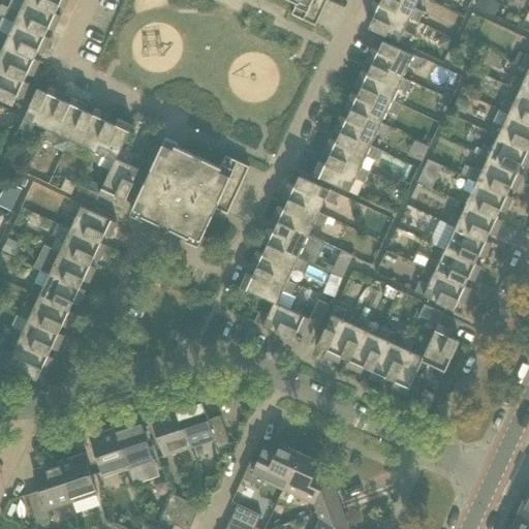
[(57,12),(28,0),(25,0),(20,10),(11,7),(6,18),(16,22),(45,35),(50,28),(55,30),(62,16),(57,12)]
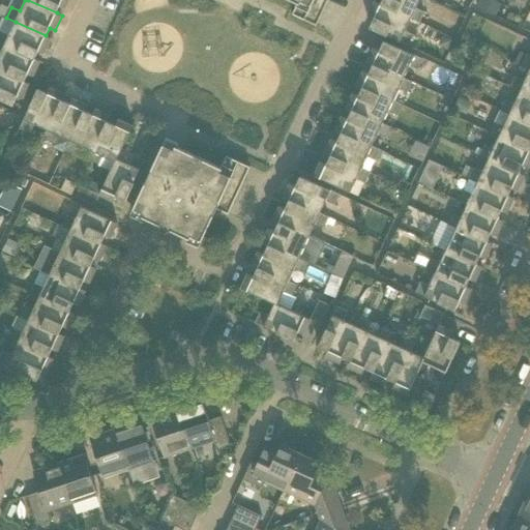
[(28,0),(57,12),(60,5),(65,7),(68,0),(28,0)]
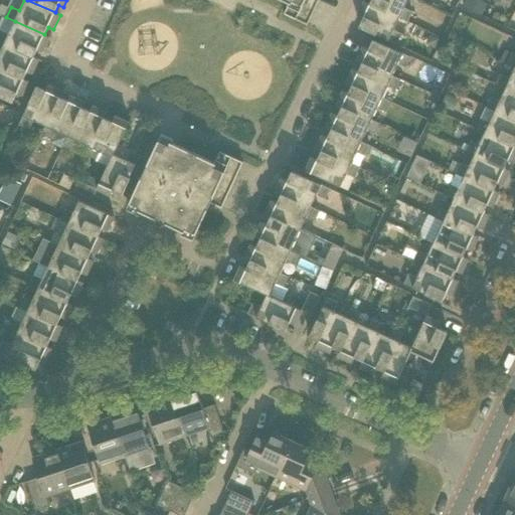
[(285,0),(290,2),(289,5),(285,13),(308,24),(319,0),(285,0)]
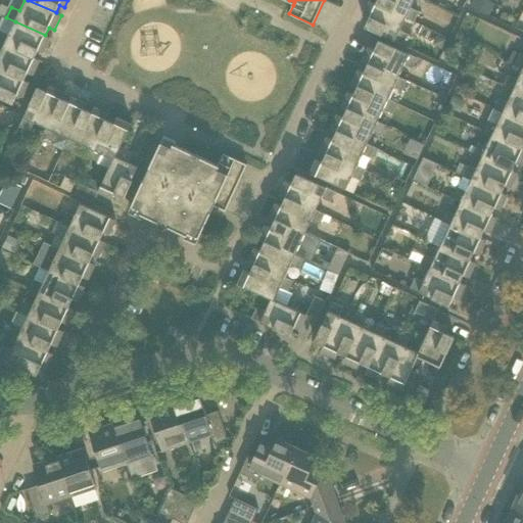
[(370,17),(365,27),(403,45),(409,35),(400,31),(407,17),(407,16),(377,3),(371,0),(365,15),(370,17)]
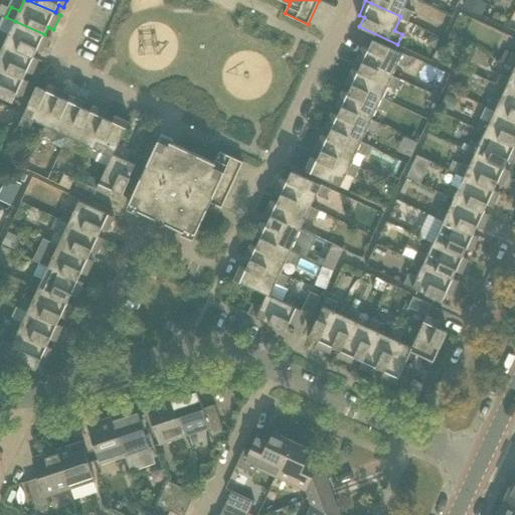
[(371,0),(371,3),(400,16),(400,17),(408,20),(413,10),(405,6),(407,0),(371,0)]
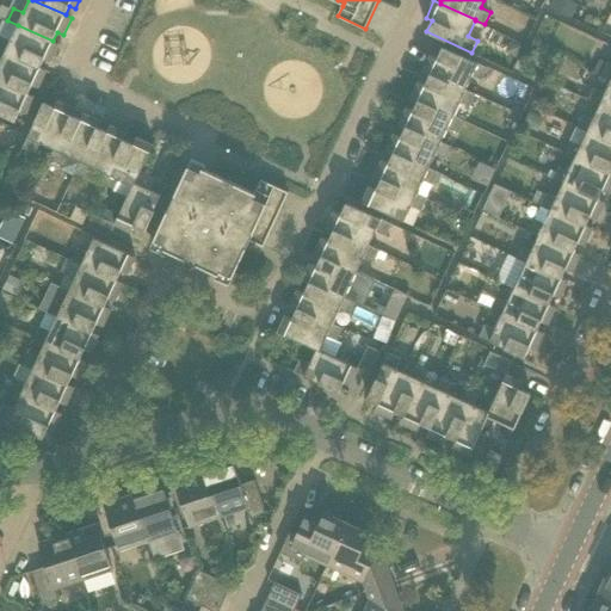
[(573,18),(579,5),(569,0),(551,0),(549,7),(573,18)]
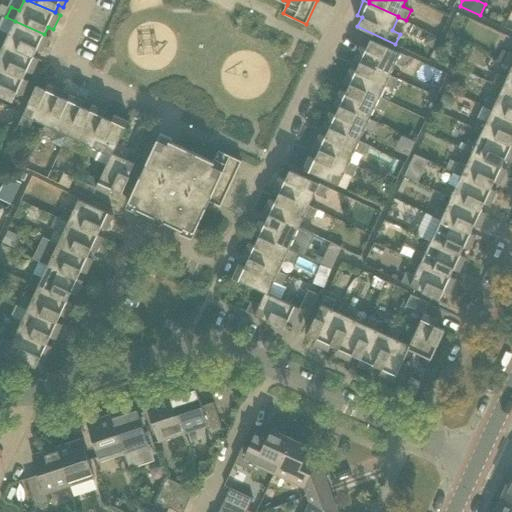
[(44,34),(15,21),(9,32),(1,28),(0,30),(0,40),(4,42),(5,42),(34,56),(38,48),(43,51),(50,37),(44,34)]
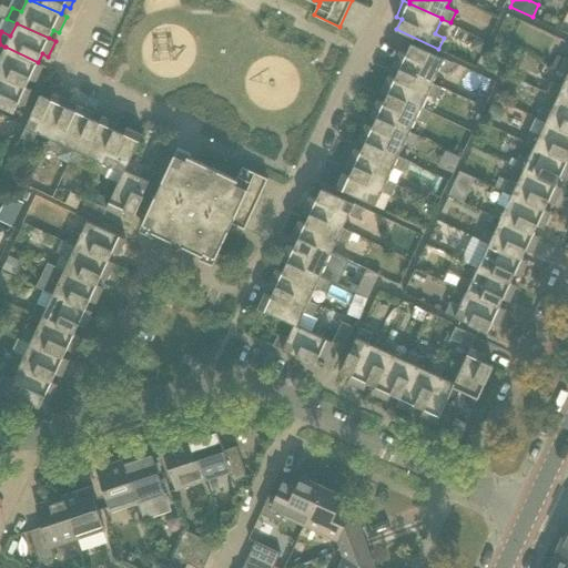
[(407,53),(402,51),(394,67),(399,70),(433,85),(439,70),(448,74),(454,63),(412,43),(407,53)]
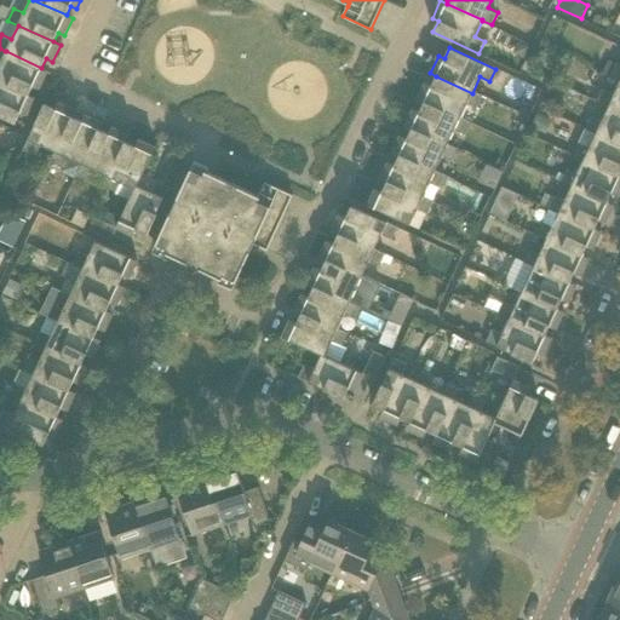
[(0,80),(29,95),(33,85),(40,89),(49,70),(41,68),(6,51),(5,51),(0,63),(0,80)]
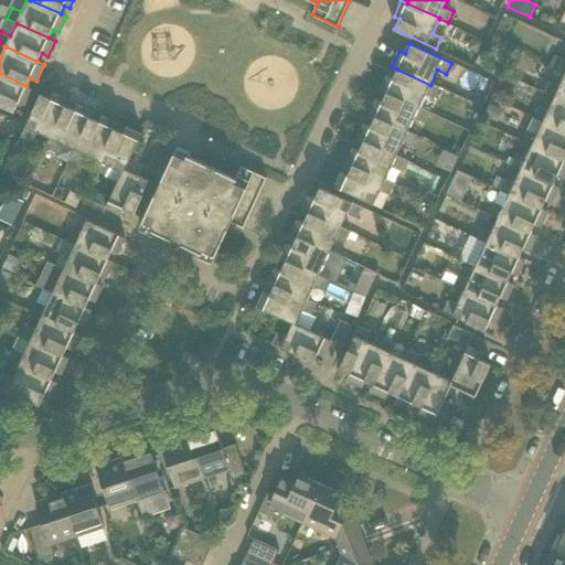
[(381,91),(386,94),(419,108),(425,96),(434,100),(439,89),(430,85),(397,70),(394,77),(388,75),(381,91)]
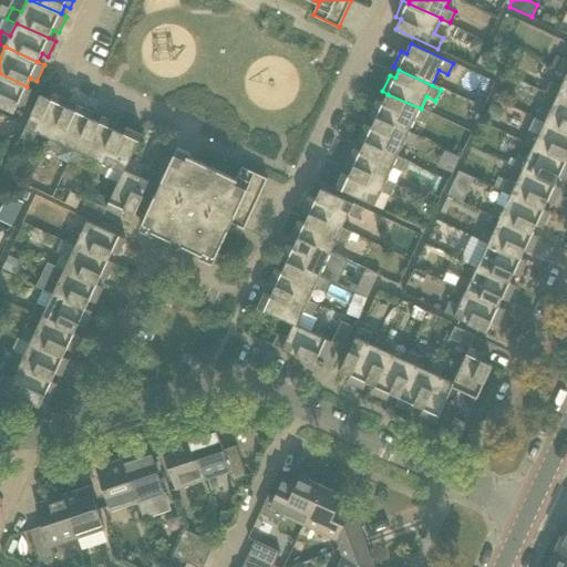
[(19,102),(26,105),(32,89),(27,86),(0,73),(0,105),(14,113),(19,102)]
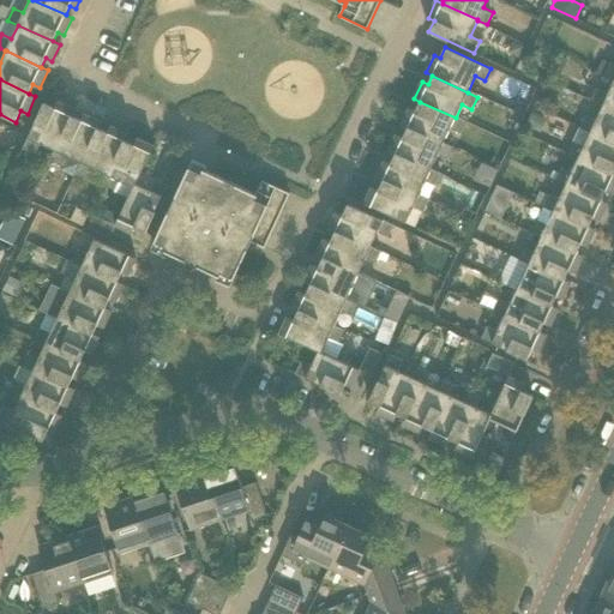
[(613,80),(609,92),(599,88),(594,100),(603,104),(613,109),(613,80)]
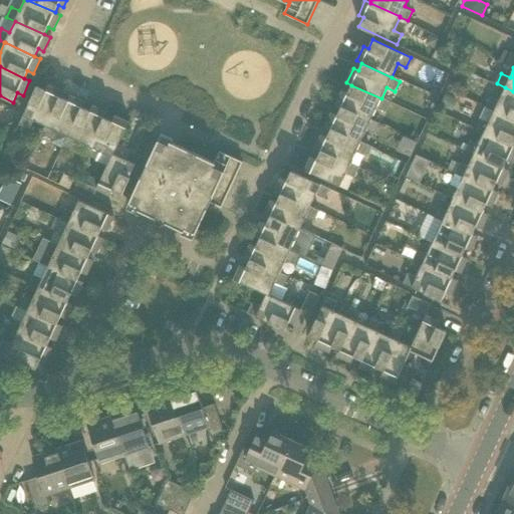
[(37,85),(36,87),(23,115),(20,123),(30,127),(33,120),(46,125),(47,126),(61,96),(63,91),(49,84),(46,90),(37,85)]
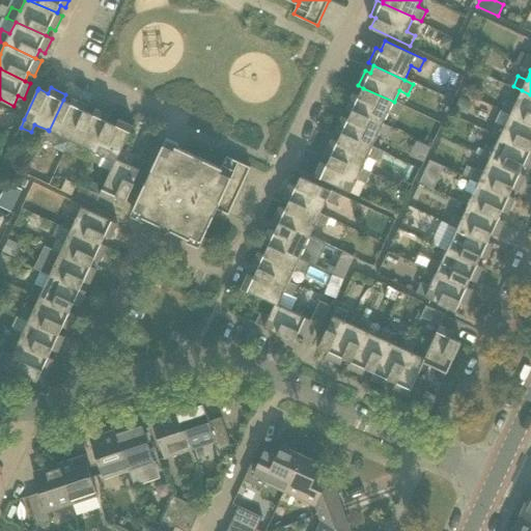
[(393,103),(394,102),(363,88),(360,95),(355,93),(347,108),(353,111),(353,110),(383,124),(389,113),(397,117),(402,106),(393,103)]
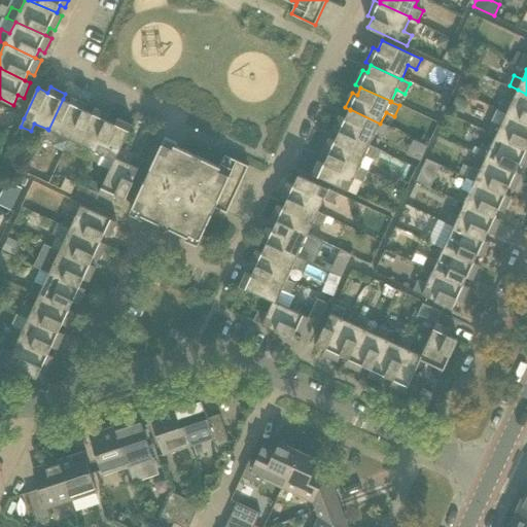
[(507,112),(526,120),(526,94),(518,90),(513,102),(503,98),(498,108),(507,112)]
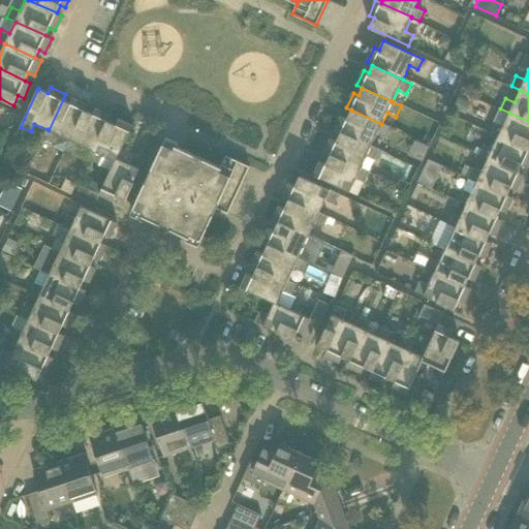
[(465,114),(471,102),(459,96),(454,109),(465,114)]
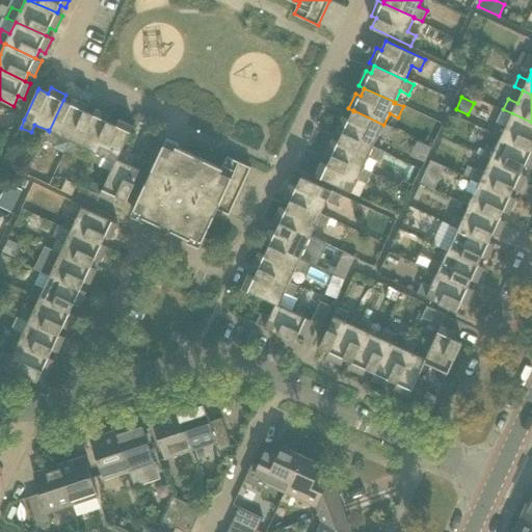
[(71,104),(63,100),(49,131),(48,130),(44,139),(54,143),(58,135),(72,140),(85,110),(86,110),(88,105),(74,99),(71,104)]
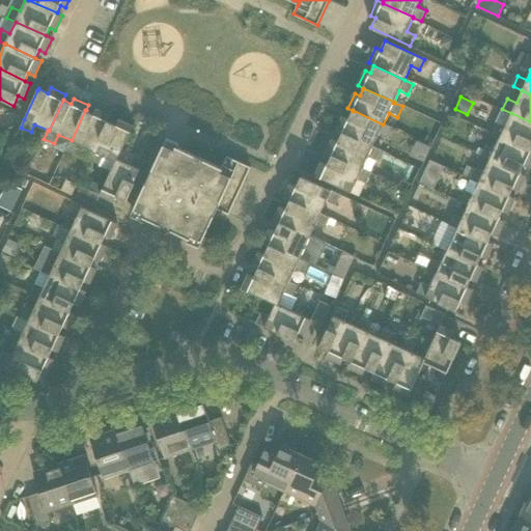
[(108,120),(109,121),(111,115),(96,109),(93,114),(86,110),(85,110),(72,140),(67,149),(77,154),(81,145),(93,151),(108,120)]
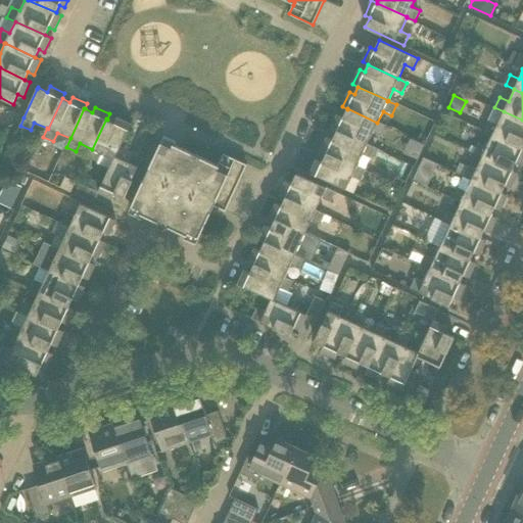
[(337,131),(367,145),(372,134),(381,138),(385,127),(377,124),(377,123),(347,108),(347,109),(343,116),(338,114),(332,129),(337,131)]
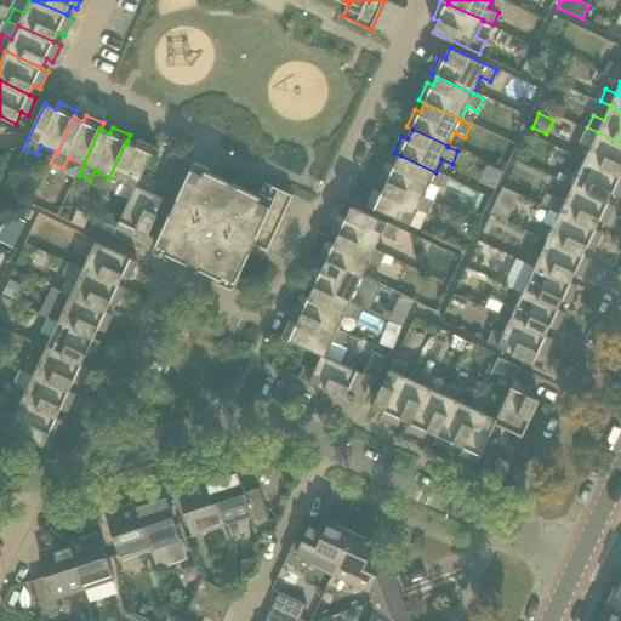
[(620,142),(598,132),(591,146),(581,142),(575,154),(586,159),(585,159),(620,175),(620,142)]
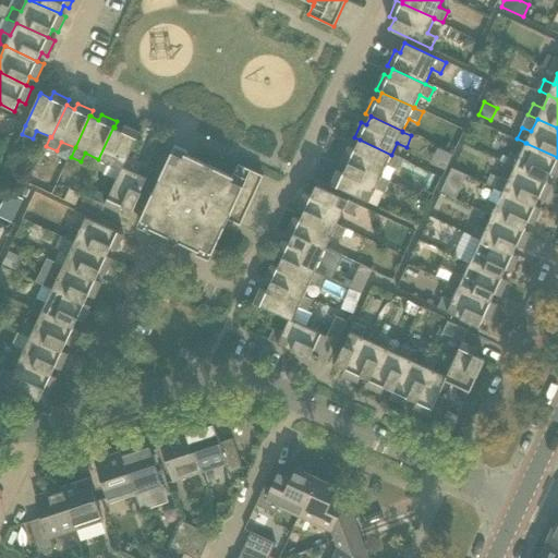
[(105,172),(109,164),(122,170),(123,167),(129,156),(140,133),(124,125),(122,131),(114,128),(113,126),(98,159),(95,168),(105,172)]
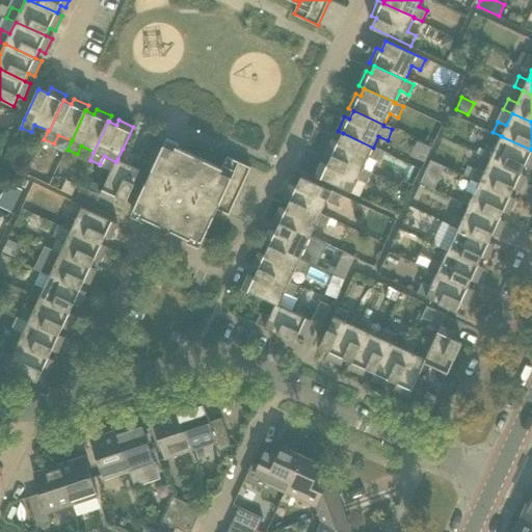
[(326,154),(331,156),(363,170),(371,175),(381,152),(373,148),(343,133),(339,141),(334,138),(326,154)]
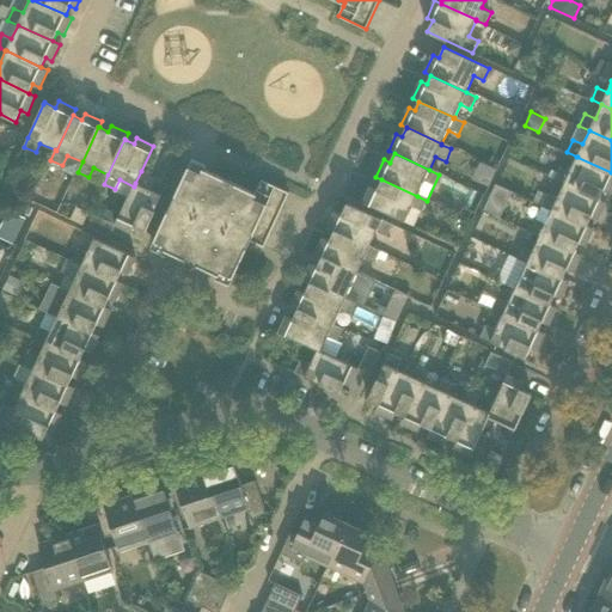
[(600,200),(600,199),(605,190),(611,193),(611,188),(611,172),(576,157),(570,170),(561,166),(555,178),(564,183),(600,200)]
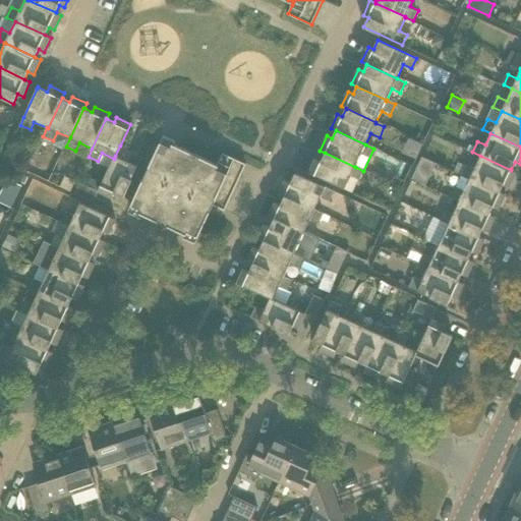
[(225,211),(246,165),(246,164),(223,153),(218,164),(163,138),(130,208),(197,239),(209,216),(213,205),(225,211)]
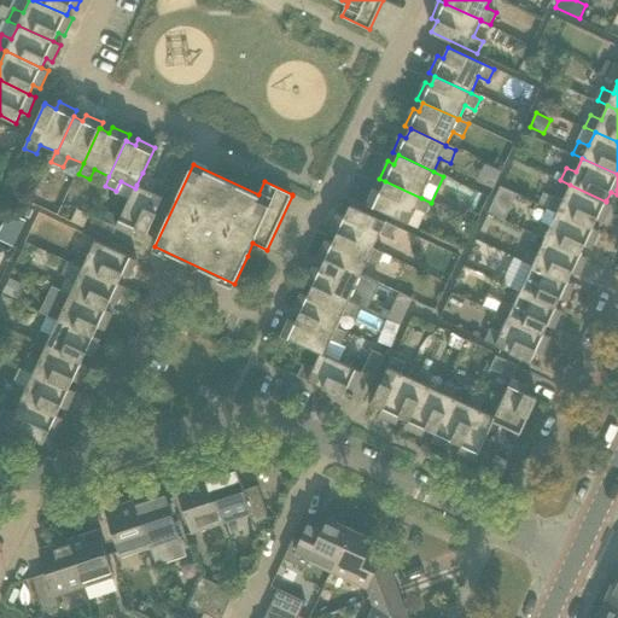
[(151,192),(136,185),(135,188),(130,198),(129,198),(122,214),(117,226),(118,227),(134,234),(136,228),(147,233),(158,211),(164,198),(169,186),(156,181),(151,192)]
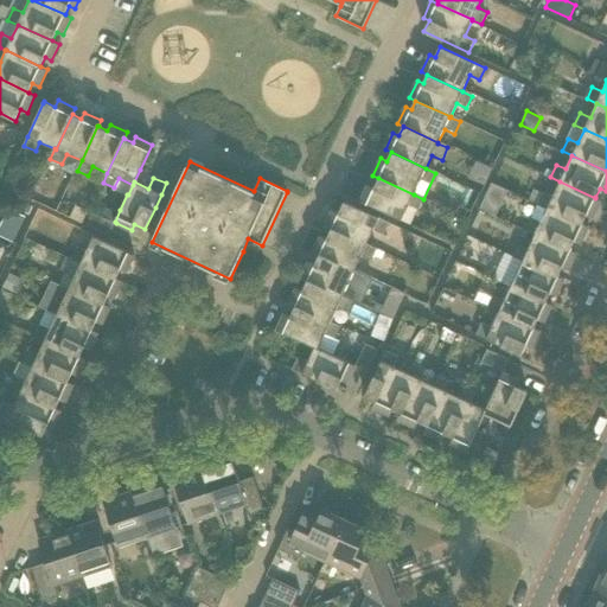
[(378,178),(375,187),(369,184),(360,200),(402,221),(408,206),(417,211),(423,199),(414,195),(378,178)]
